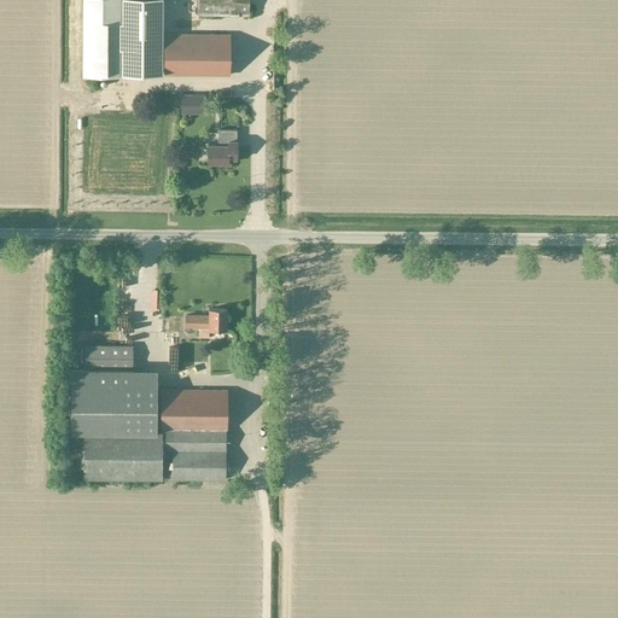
[(82,0),(82,74),(121,74),(121,0),(82,0)]
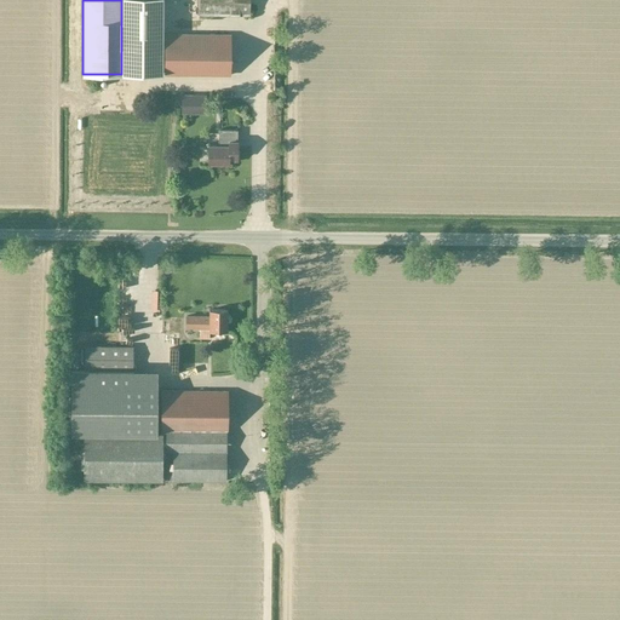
[(162,0),(121,0),(121,74),(162,75),(162,49),(165,49),(166,38),(162,38),(162,0)]
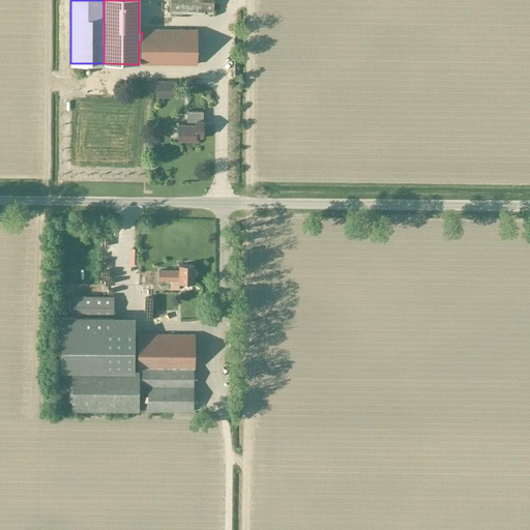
[(213,13),(213,0),(170,0),(171,13),(213,13)]
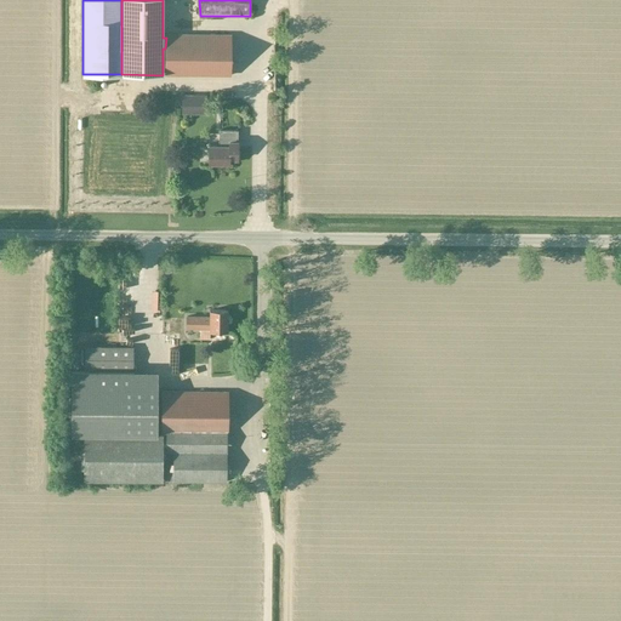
[(229,75),(231,35),(166,34),(166,38),(165,49),(165,75),(229,75)]
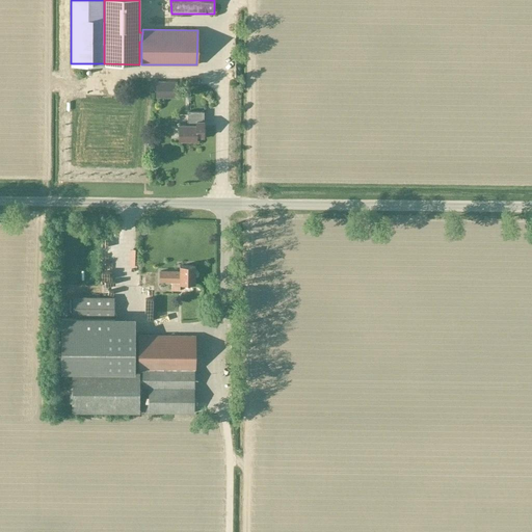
[(187,125),(179,125),(179,140),(196,140),(196,136),(204,136),(204,111),(188,111),(187,122),(187,125)]
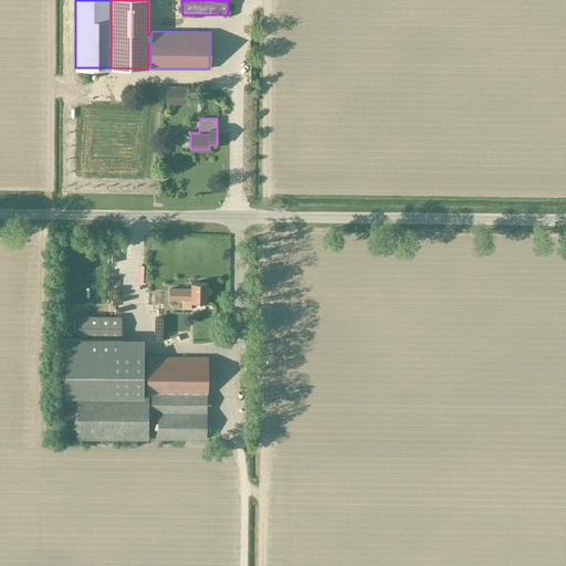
[(123,292),(122,275),(106,276),(108,303),(119,302),(118,292),(123,292)]
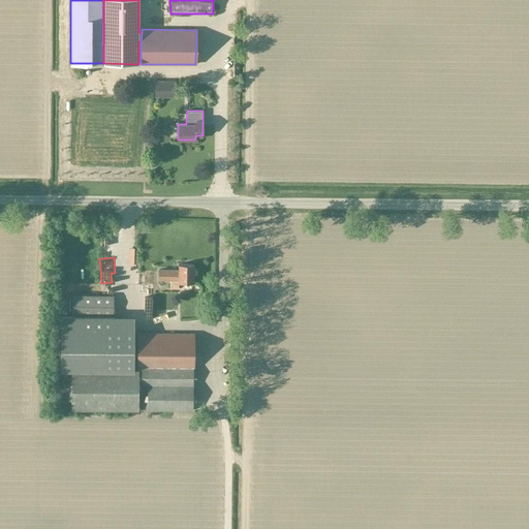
[(179,282),(193,282),(194,265),(179,265),(179,270),(159,270),(158,279),(169,280),(169,288),(179,288),(179,282)]
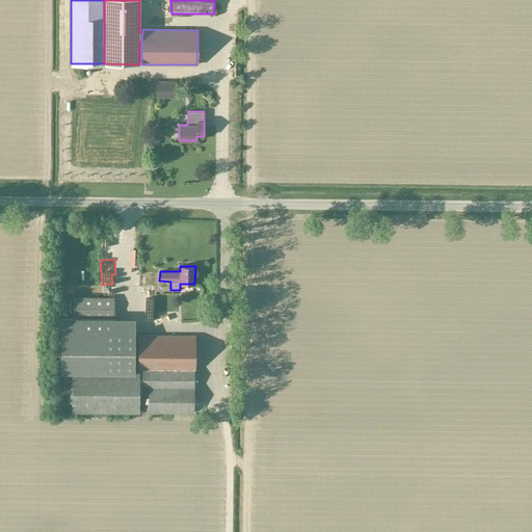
[(139,367),(139,372),(134,372),(134,319),(113,319),(113,297),(72,297),(72,319),(61,319),(61,372),(72,372),(72,413),(139,413),(139,389),(141,389),(141,413),(194,413),(194,336),(139,336),(139,367)]
